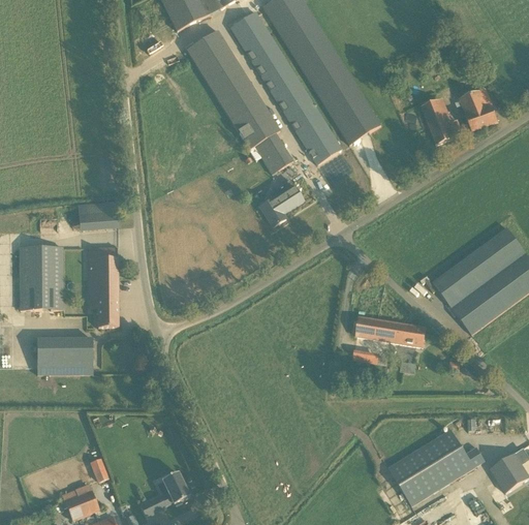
[(161,0),(178,30),(209,12),(201,0),(161,0)]
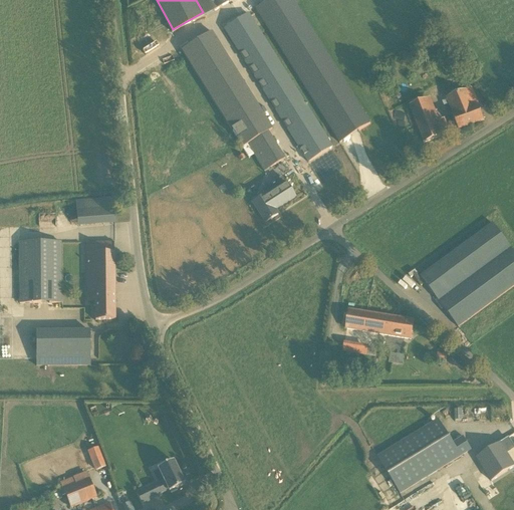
[(262,0),(255,5),(339,140),(350,132),(359,126),(370,119),(295,0),(262,0)]
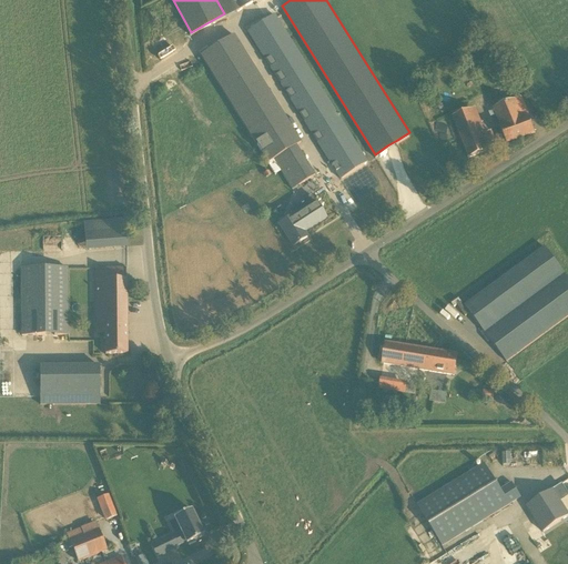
[(247,28),(284,88),(302,114),(298,117),(311,136),(314,134),(340,177),(366,160),(311,71),(274,12),(247,28)]
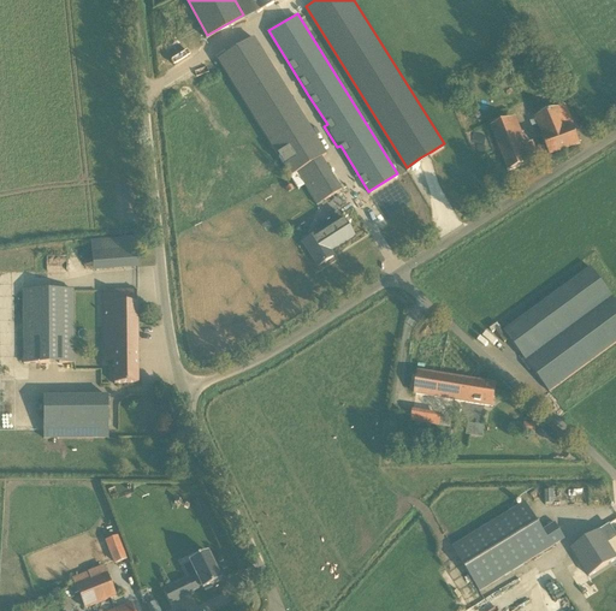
[(324,197),(342,187),(321,154),(326,150),(285,85),(253,34),(224,52),(217,57),(290,173),(296,168),(307,184),(314,181),(324,197)]
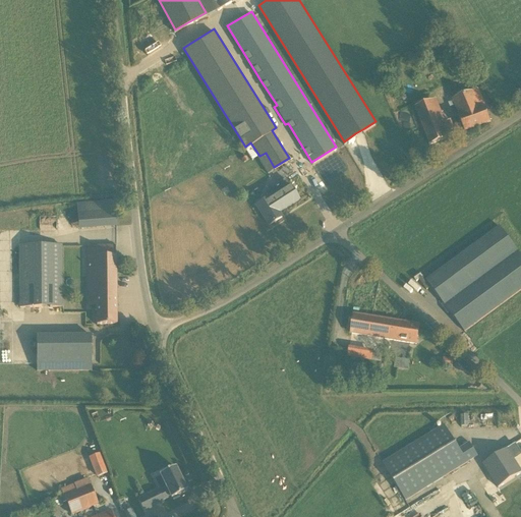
[(484,103),(482,98),(484,97),(479,85),(455,97),(461,112),(458,113),(465,128),(491,118),(485,103),(484,103)]
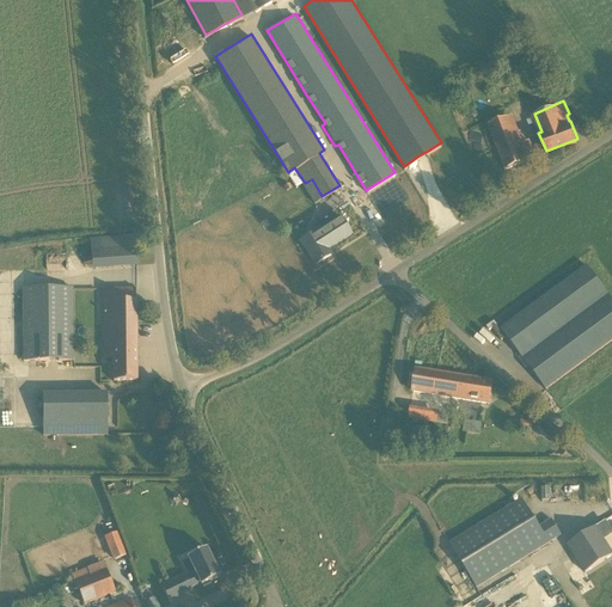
[(519,142),(508,116),(488,124),(505,166),(536,154),(528,138),(519,142)]
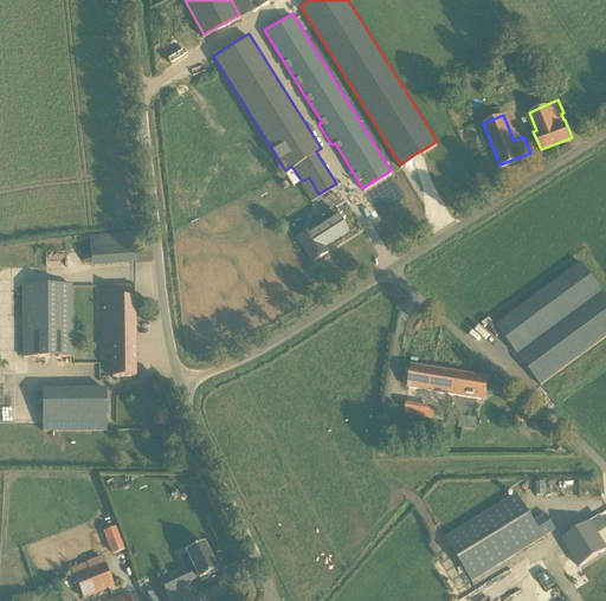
[(311,226),(298,234),(313,258),(328,249),(324,243),(348,227),(333,204),(307,219),(311,226)]
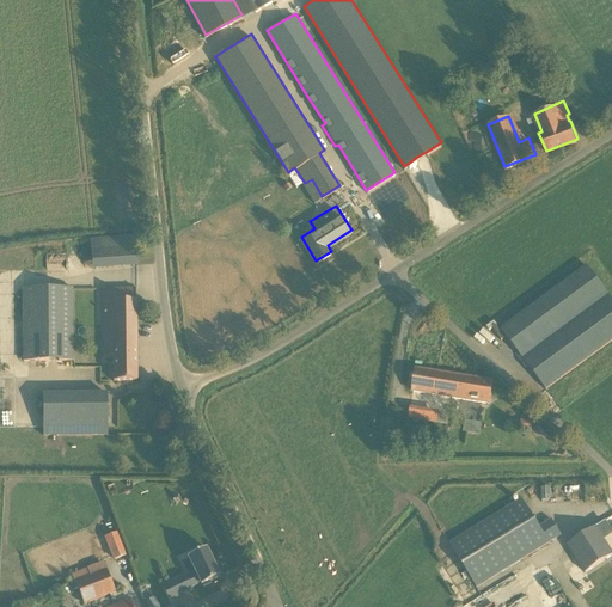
[(136,249),(91,252),(92,268),(138,264),(136,249)]
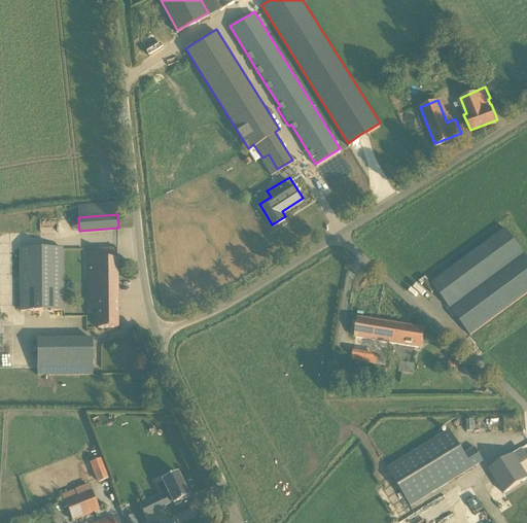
[(63,245),(20,245),(21,307),(63,307),(63,245)]
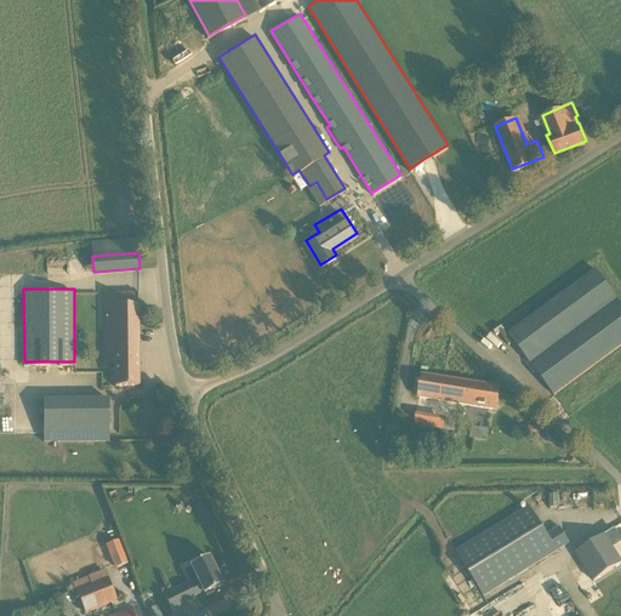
[(138,289),(104,289),(106,359),(115,358),(115,383),(138,382),(138,289)]
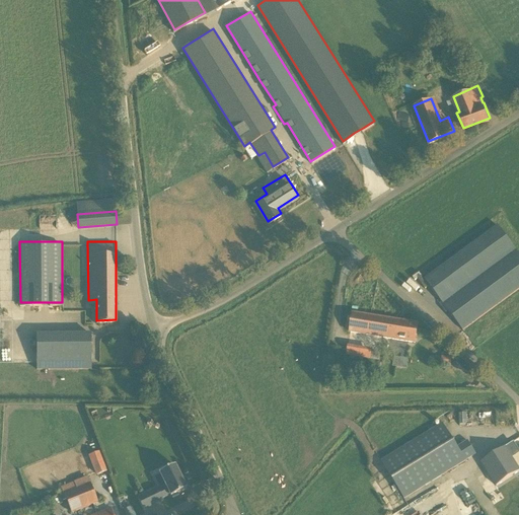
[(465,326),(507,294),(517,287),(518,284),(518,249),(516,246),(443,300),(464,328),(466,326),(465,326)]
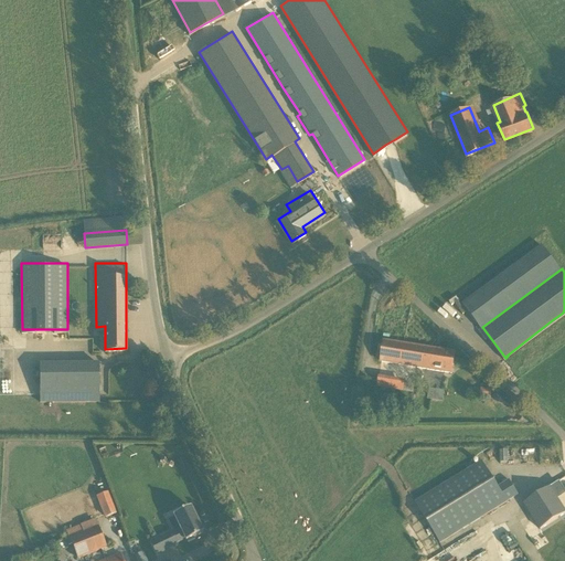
[(451,369),(455,349),(384,337),(382,359),(451,369)]
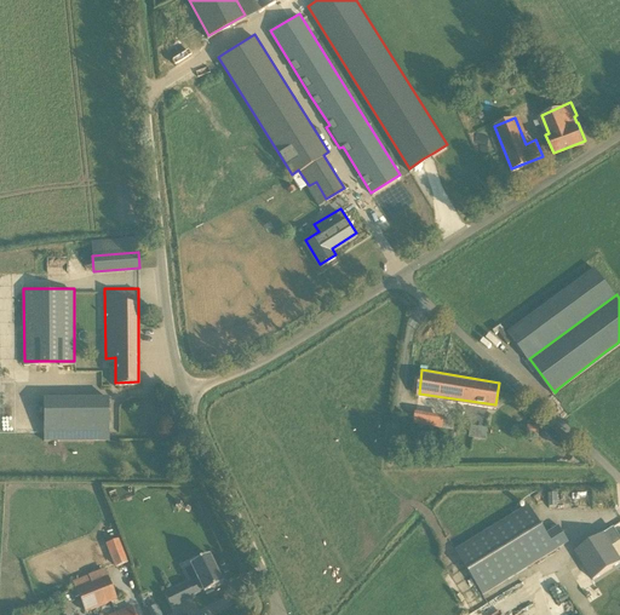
[(42,437),(108,437),(108,396),(42,397),(42,429),(42,437)]
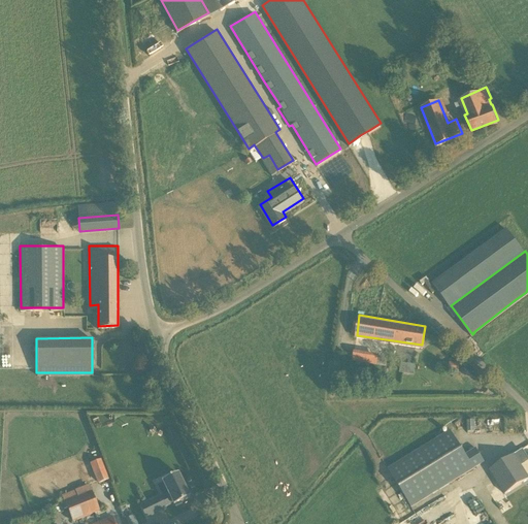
[(466,418),(466,429),(474,429),(474,418),(466,418)]
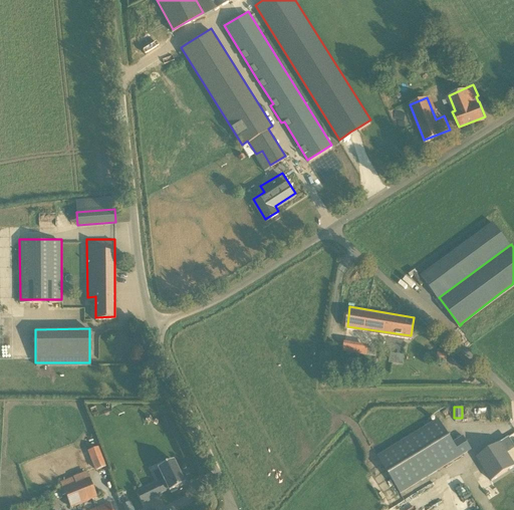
[(401,491),(471,446),(463,433),(453,439),(439,416),(377,454),(401,491)]
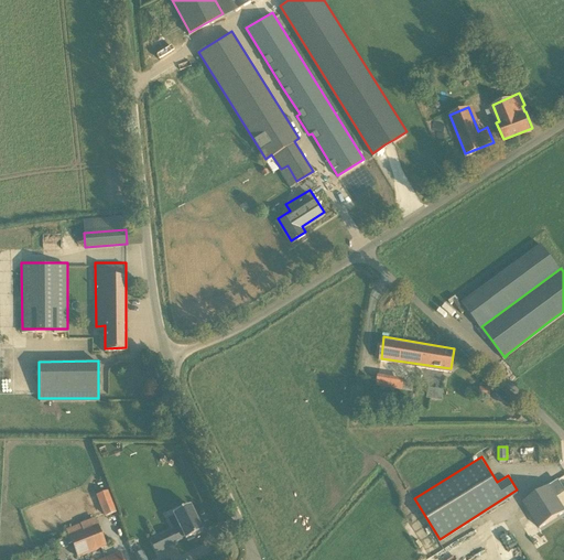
[(563,487),(556,494),(549,481),(522,497),(539,524),(540,524),(563,507),(563,505),(563,506),(563,505),(563,487)]
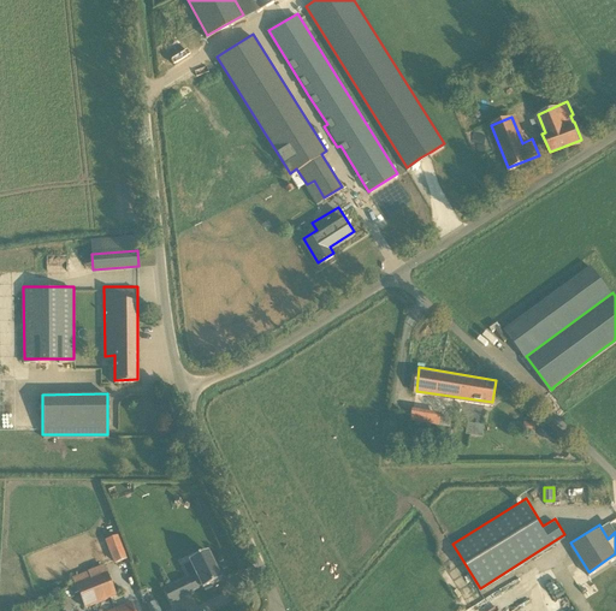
[(113,559),(126,555),(117,532),(104,537),(113,559)]
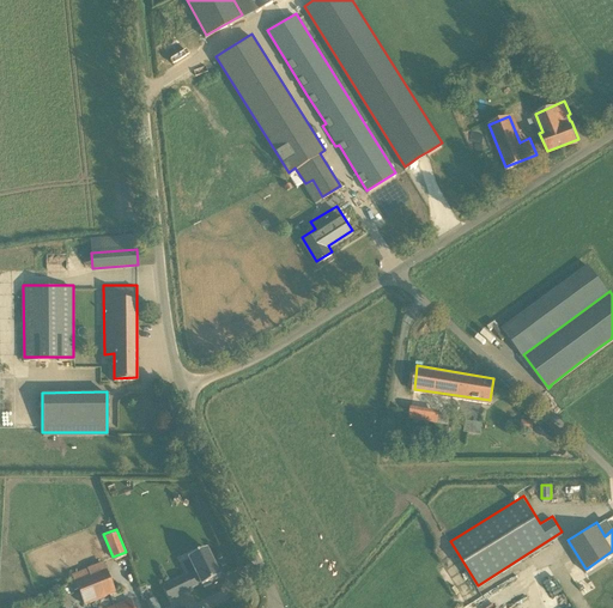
[(187,572),(163,583),(170,597),(193,587),(192,584),(201,579),(202,582),(204,582),(204,583),(212,579),(211,578),(220,572),(207,545),(188,554),(196,570),(187,575),(187,572)]
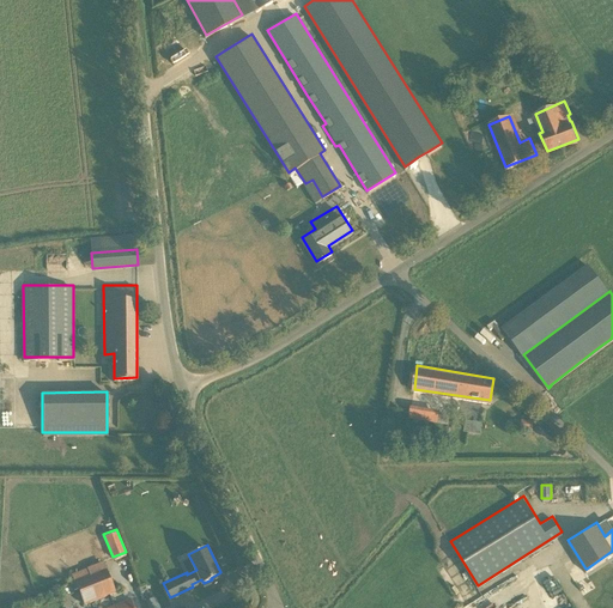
[(91,571),(101,594),(115,588),(105,565),(104,566),(91,571)]
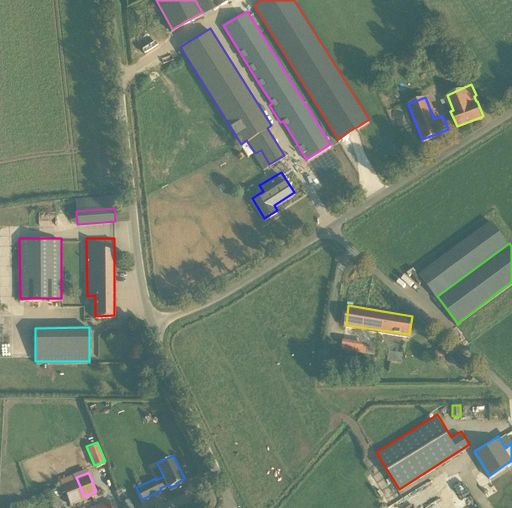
[(84,496),(76,477),(62,483),(61,483),(70,502),(73,500),(84,496)]
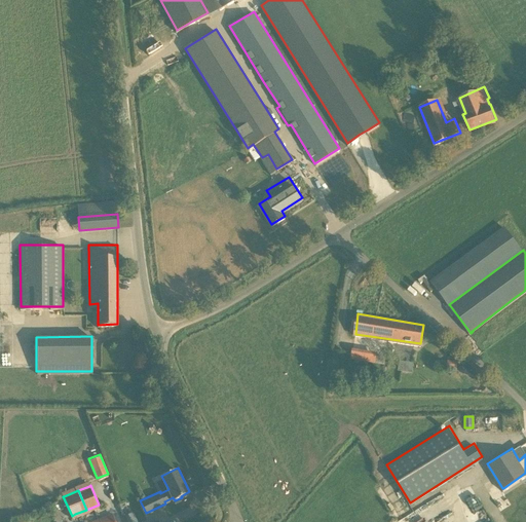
[(116,521),(112,511),(96,517),(98,521),(116,521)]
